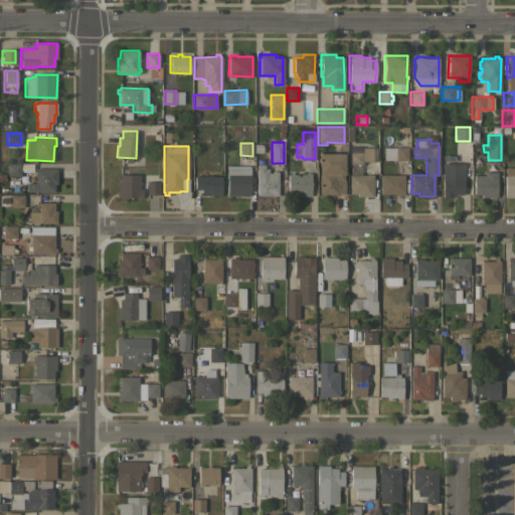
[(362,152),(362,147),(377,147),(377,161),(362,161),(362,164),(349,164),(349,152),(362,152)]
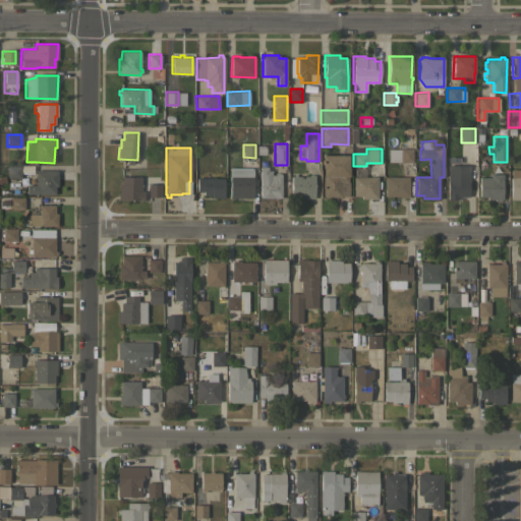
[(413,162),(389,162),(388,149),(412,149),(413,162)]
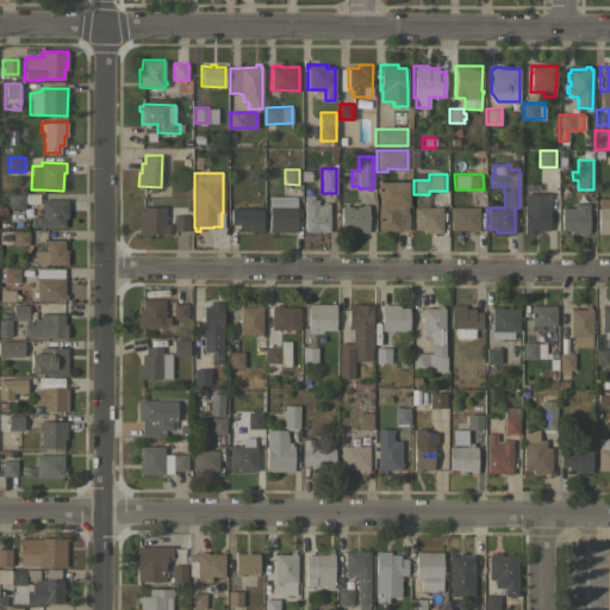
[(408,181),(408,212),(408,229),(384,229),(384,232),(379,232),(379,229),(377,229),(378,181),(408,181)]
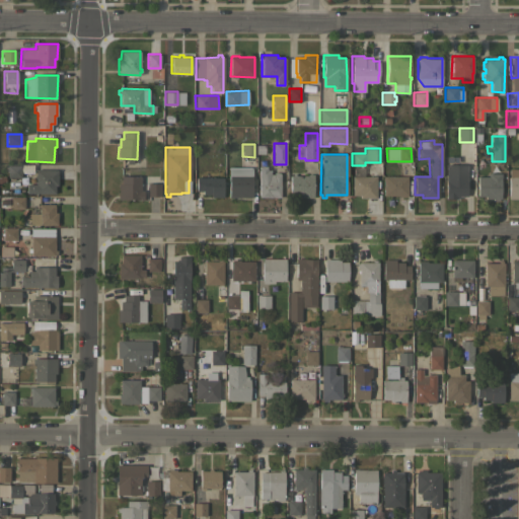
[(465,196),(457,196),(457,198),(446,198),(446,163),(465,163),(465,180),(465,196)]
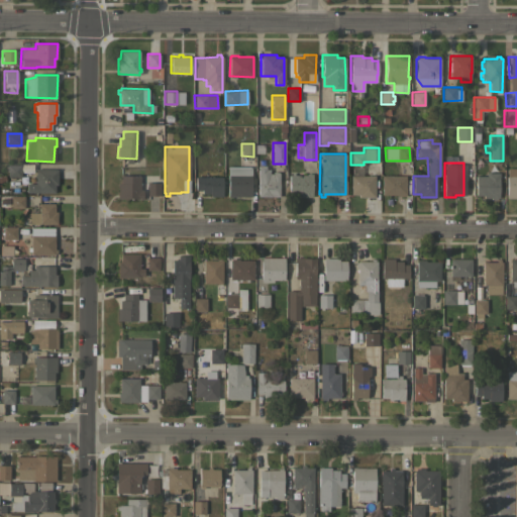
[(20,177),(7,177),(7,165),(20,165),(20,177)]
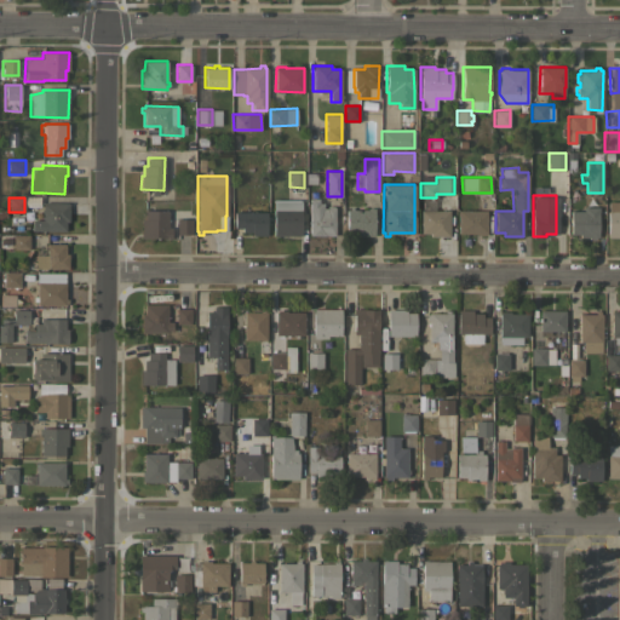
[(300,200),(300,235),(273,235),(273,199),(300,200)]
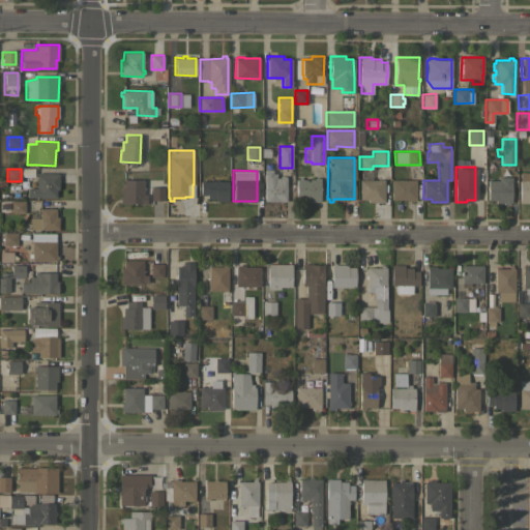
[(264,170),(272,170),(272,173),(275,173),(275,177),(278,177),(278,176),(285,176),(285,201),(264,201),(264,170)]
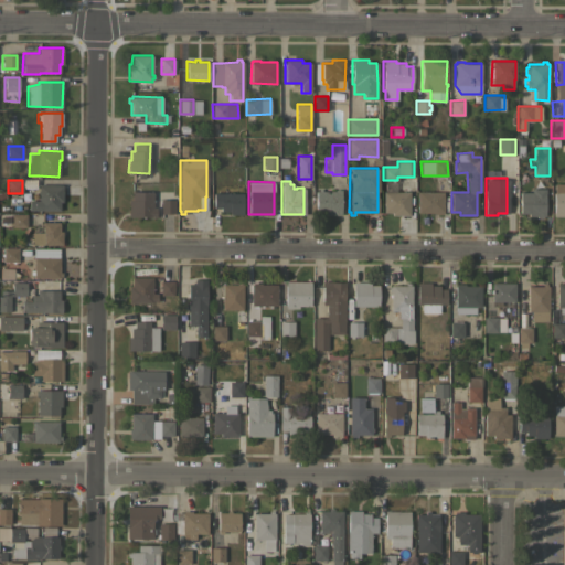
[(564,216),(553,216),(553,192),(554,192),(554,183),(564,183),(564,216)]
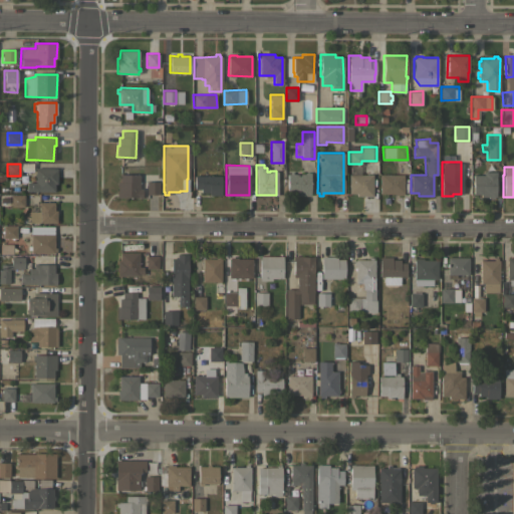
[(56,169),(56,184),(53,184),(53,192),(25,191),(26,182),(34,182),(35,168),(56,169)]
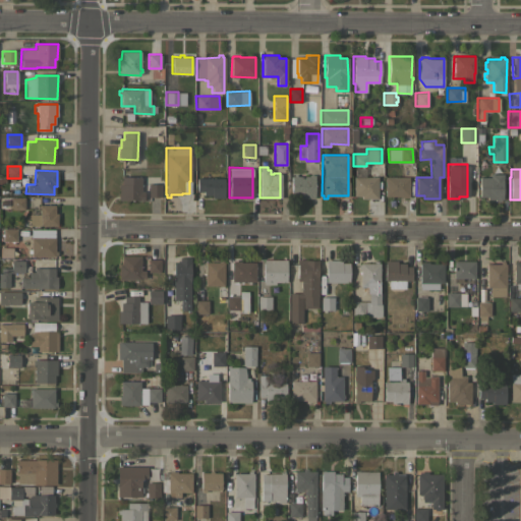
[(298,198),(298,195),(290,195),(290,176),(307,176),(307,174),(313,174),(313,198),(298,198)]
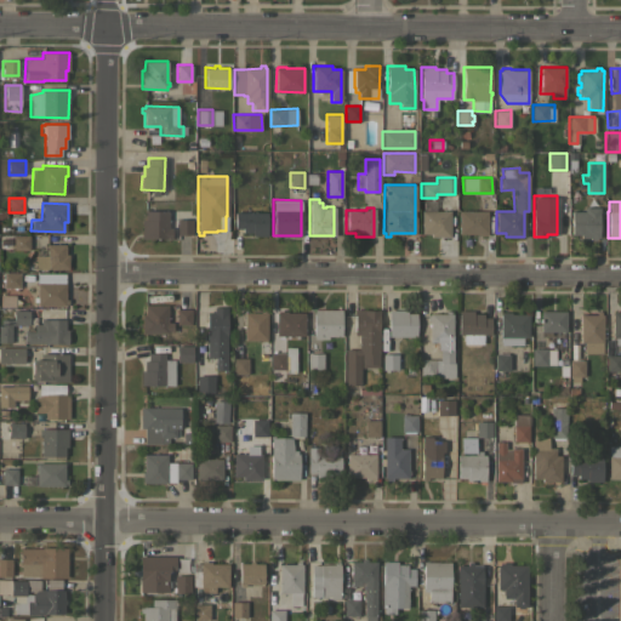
[(580,238),(580,234),(570,234),(570,211),(584,211),(584,208),(599,208),(599,217),(598,217),(598,238),(580,238)]
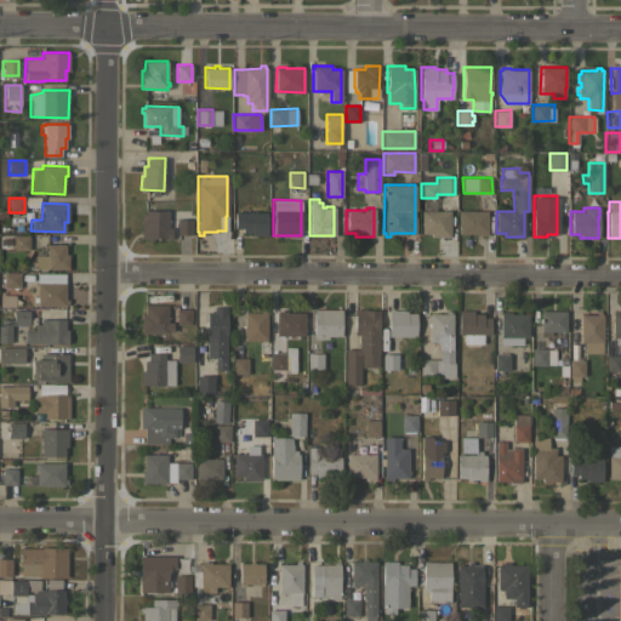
[(167,228),(171,228),(171,239),(166,239),(166,238),(141,238),(141,220),(144,220),(144,210),(167,210),(167,228)]
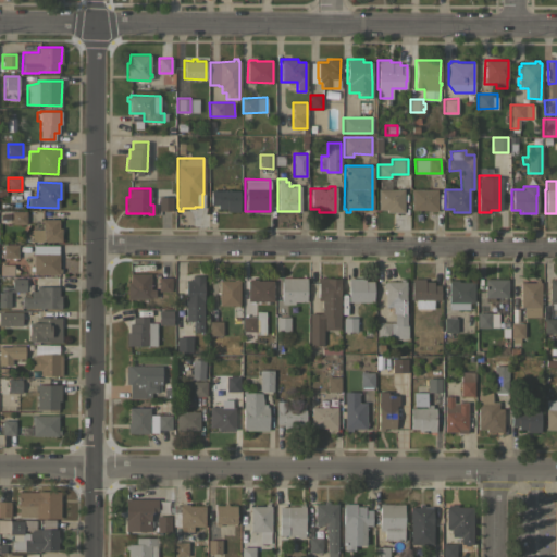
[(403,188),(403,212),(386,212),(386,209),(378,209),(378,188),(403,188)]
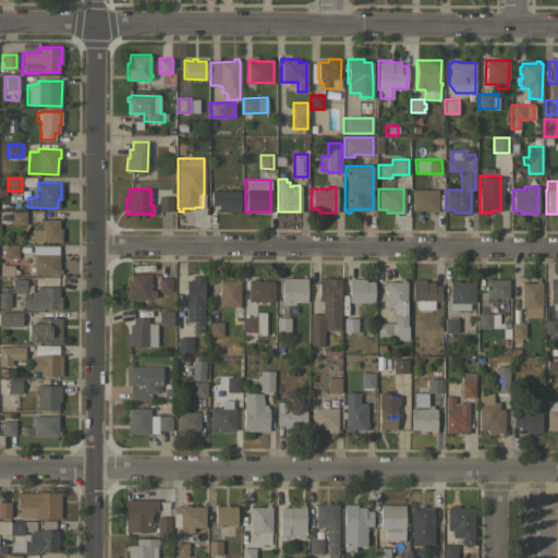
[(437,190),(437,210),(436,210),(436,211),(427,211),(427,210),(411,210),(412,189),(437,190)]
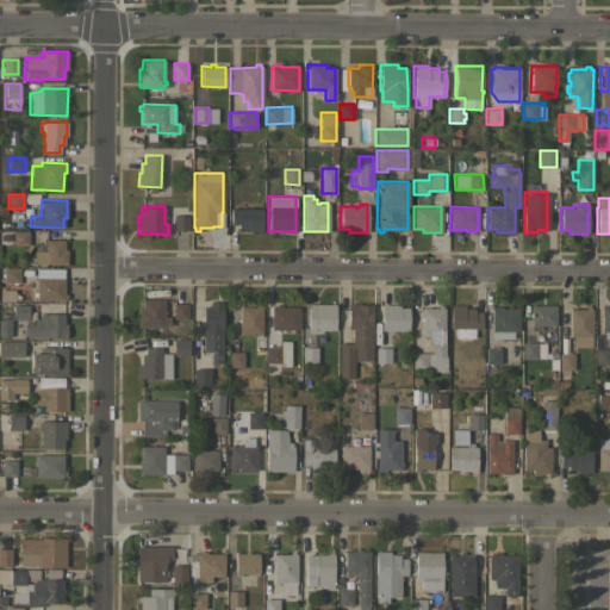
[(261,209),(261,231),(248,231),(248,228),(238,228),(238,224),(230,224),(230,207),(261,209)]
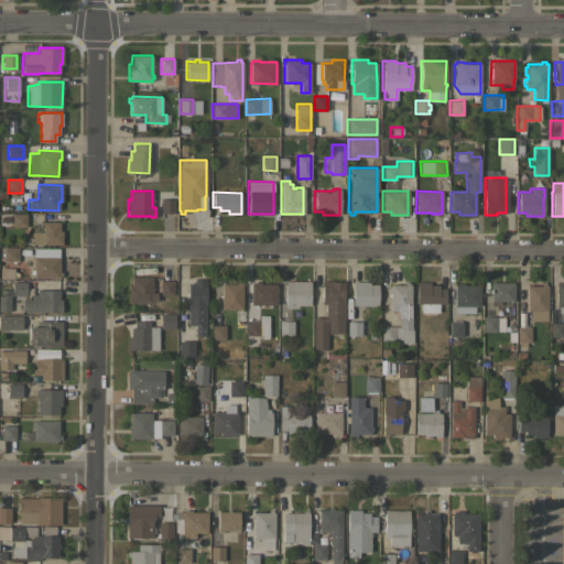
[(173,213),(160,213),(160,198),(173,198),(173,213)]
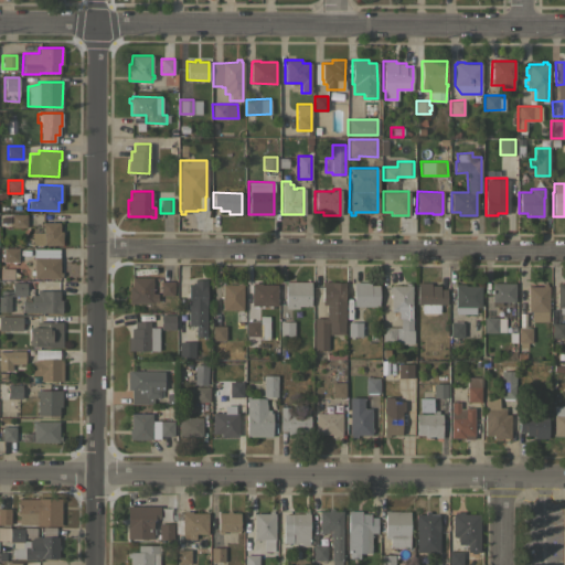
[(25,227),(11,227),(11,214),(25,214),(25,227)]
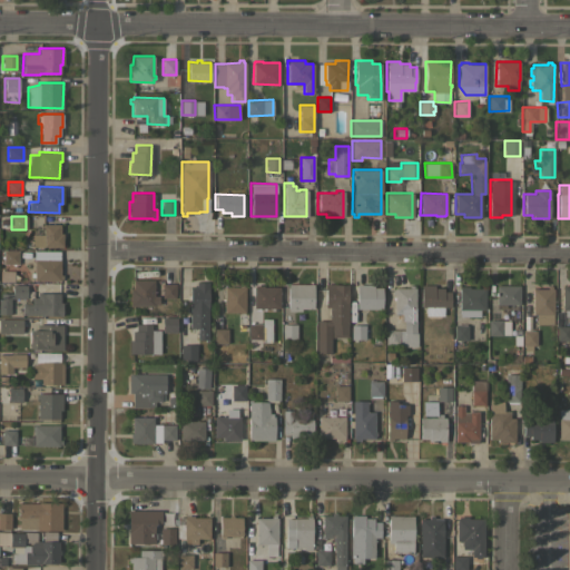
[(59,224),(59,233),(61,233),(61,247),(31,246),(32,234),(42,234),(42,224),(59,224)]
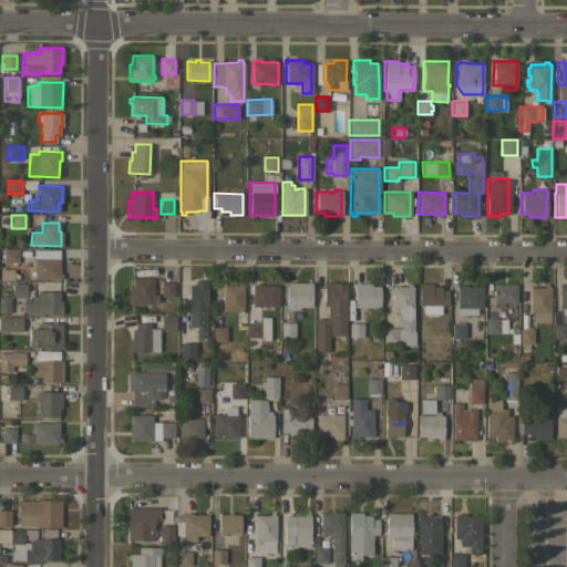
[(18,263),(2,263),(2,249),(18,249),(18,263)]
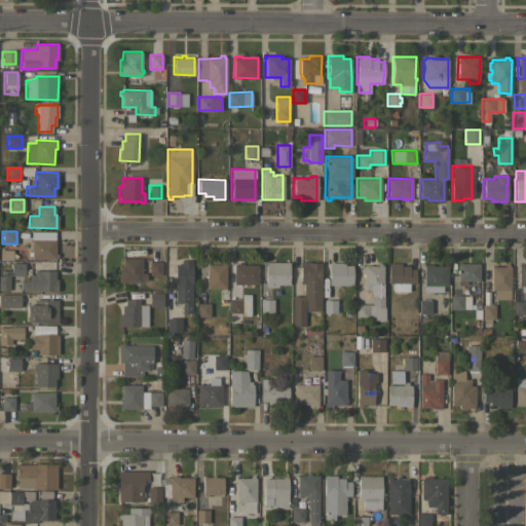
[(54,231),(54,254),(57,254),(57,257),(54,257),(54,259),(31,259),(31,231),(54,231)]
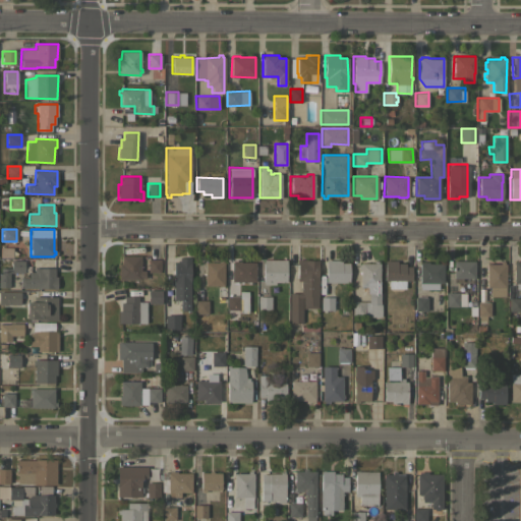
[(12,257),(0,257),(0,247),(12,247),(12,257)]
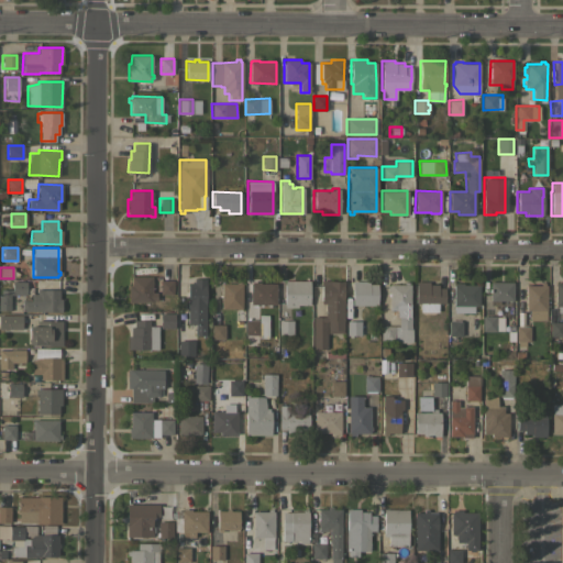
[(151,276),(151,293),(155,293),(155,300),(151,300),(151,302),(128,301),(128,285),(130,285),(131,276),(151,276)]
